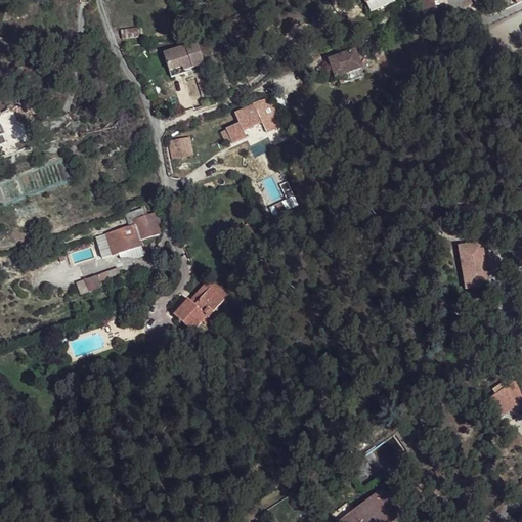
[(365,0),(363,1),(368,11),(393,0),(365,0)]
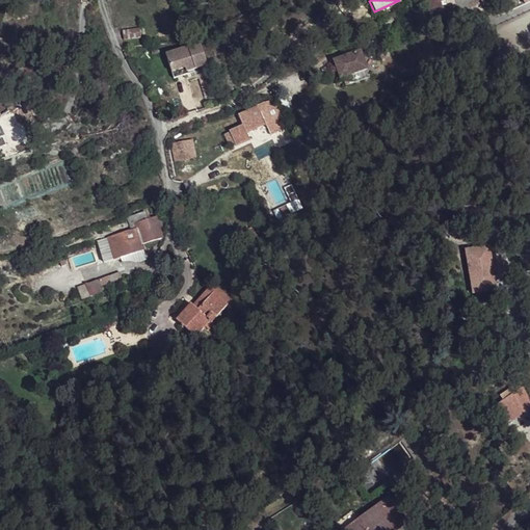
[(123,30),(124,38),(140,36),(139,27),(123,30)]
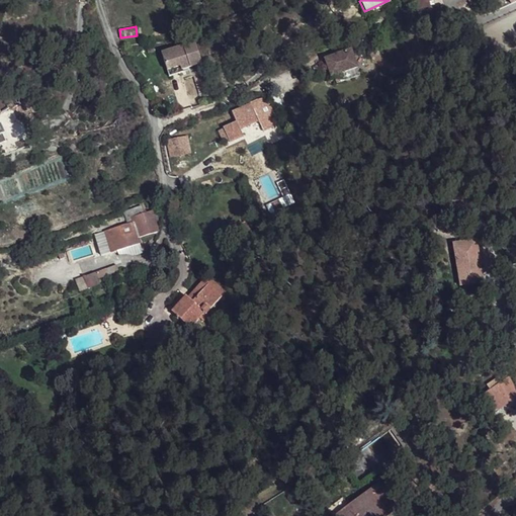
[(299,38),(303,47),(313,43),(311,35),(299,38)]
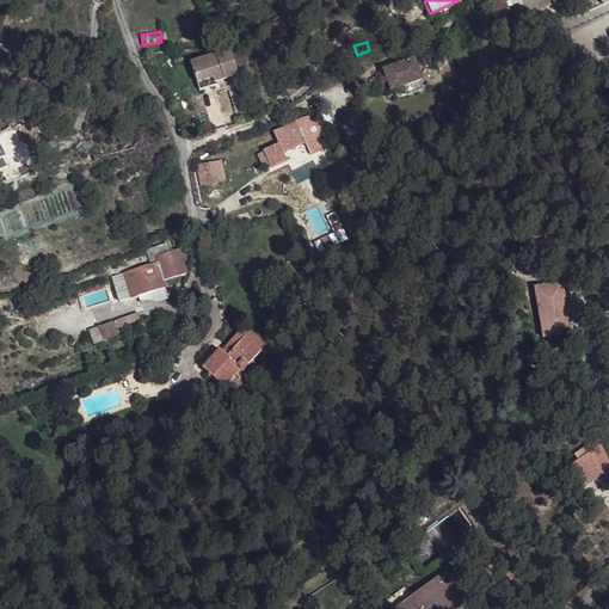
[(231,48),(190,62),(200,91),(215,85),(215,82),(222,80),(239,74),(231,48)]
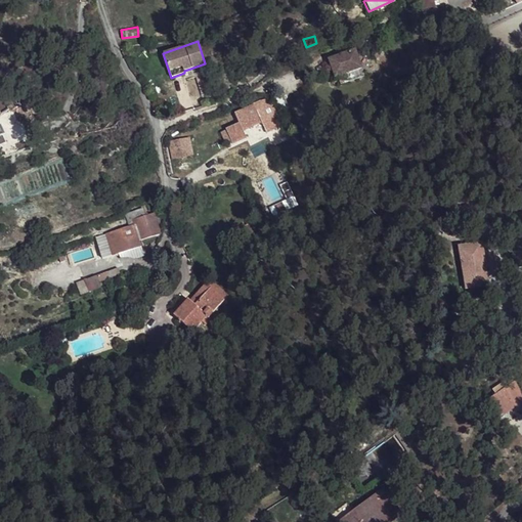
[(329,60),(337,78),(362,68),(355,49),(329,60)]
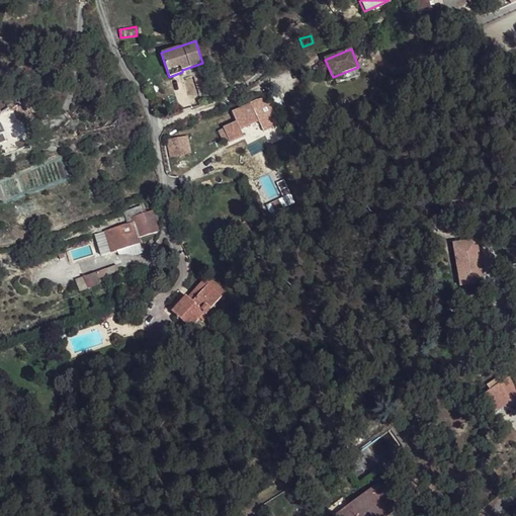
[(249,100),(231,109),(235,120),(222,125),(229,142),(242,136),(239,126),(249,121),(249,119),(244,121),(241,113),(252,108),(249,100)]
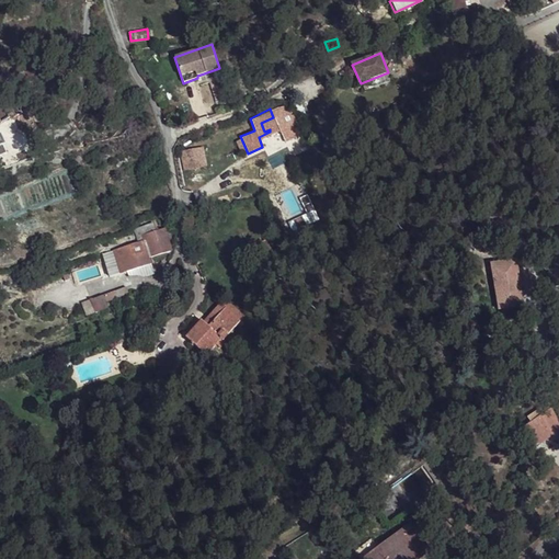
[(285,111),(291,121),(295,120),(291,109),(285,111)]
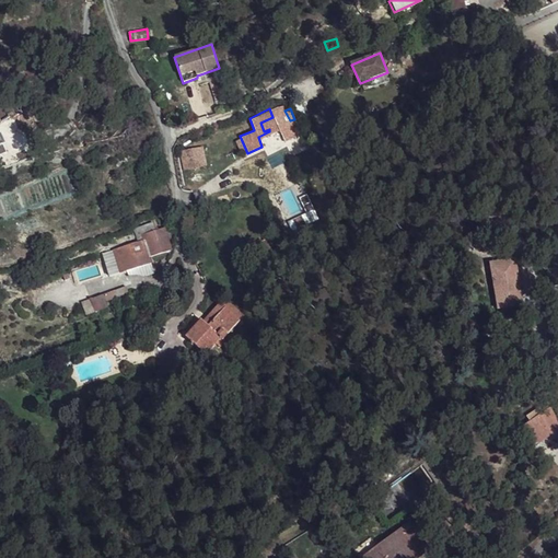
[(279,115),(283,124),(287,121),(288,123),(290,120),(285,111),(279,114),(279,115)]
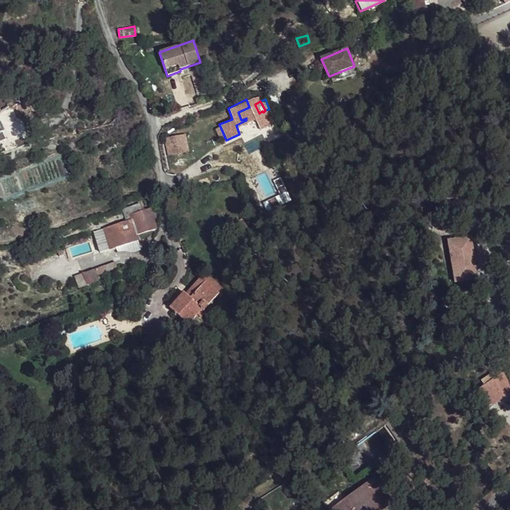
[(246,118),(259,113),(255,105),(249,107),(238,112),(241,120),(246,118)]
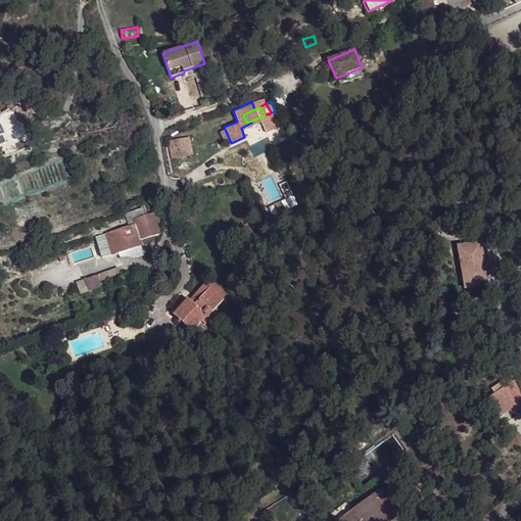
[(263,189),(269,187),(265,175),(257,177),(263,189)]
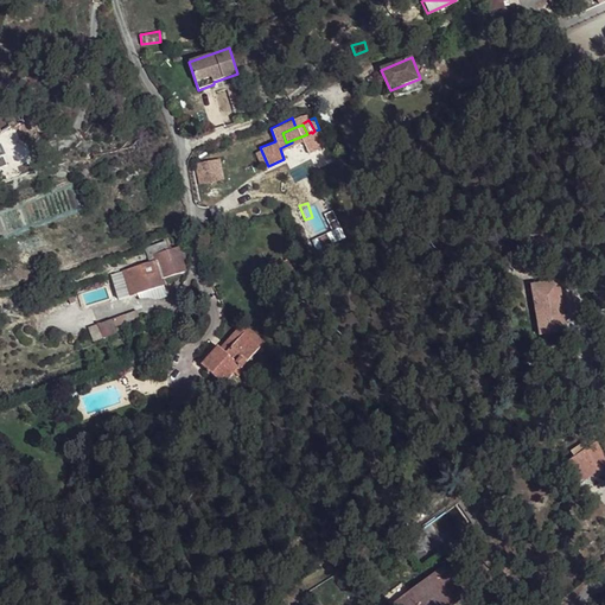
[(153,254),(169,249),(166,241),(145,247),(147,256),(154,255),(153,254)]
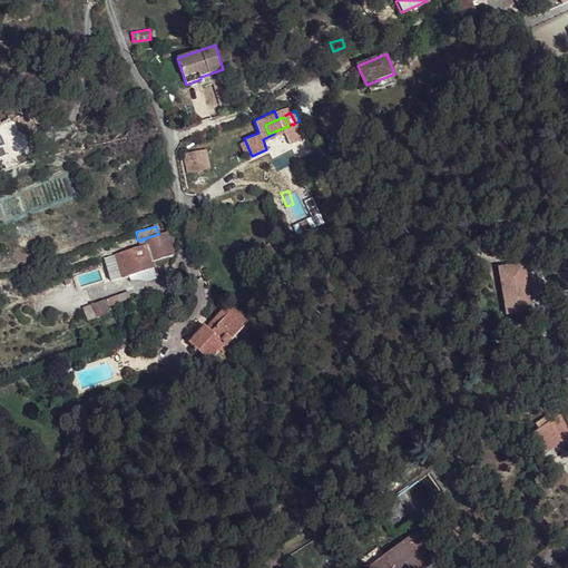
[(144,238),(145,240),(146,246),(150,260),(172,253),(166,232),(158,234),(144,238)]
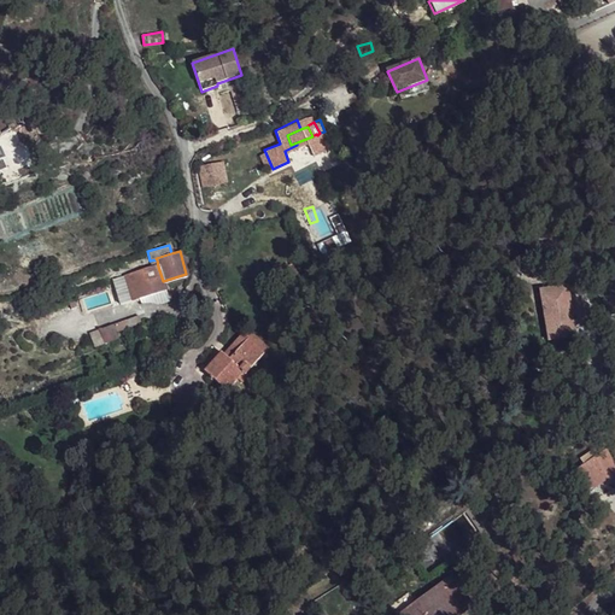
[(150,261),(151,267),(112,277),(119,300),(165,288),(163,281),(158,267),(157,259),(150,261)]
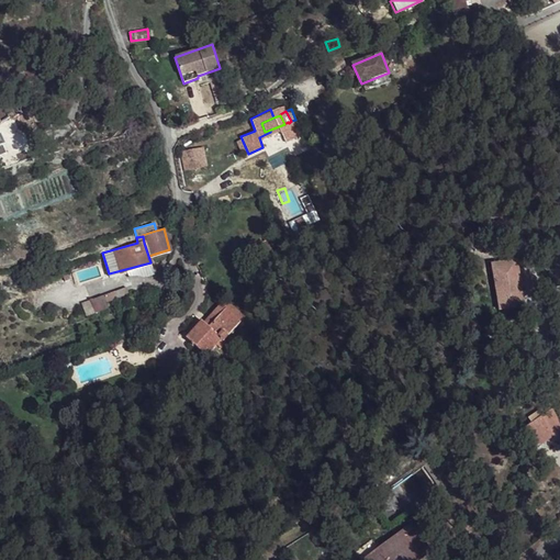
[(258,256),(271,247),(265,236),(250,245),(258,256)]
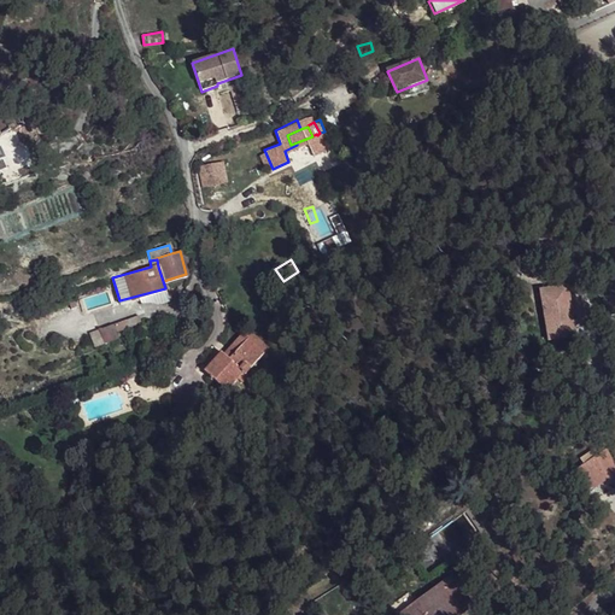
[(304,275),(298,280),(308,294),(315,291),(304,275)]
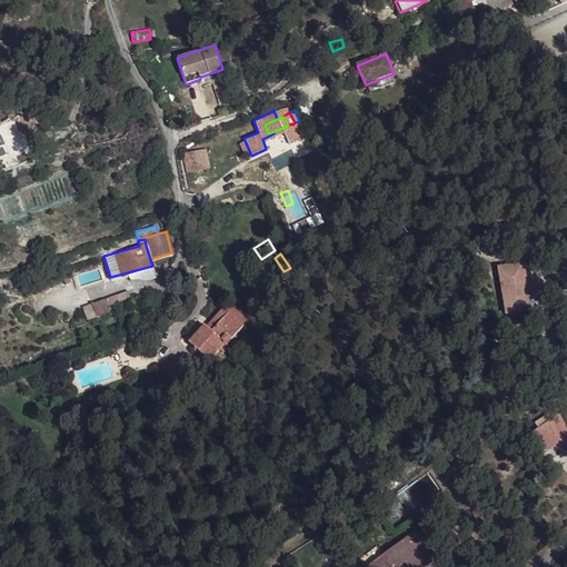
[(480,266),(491,312),(515,306),(505,260),(480,266)]
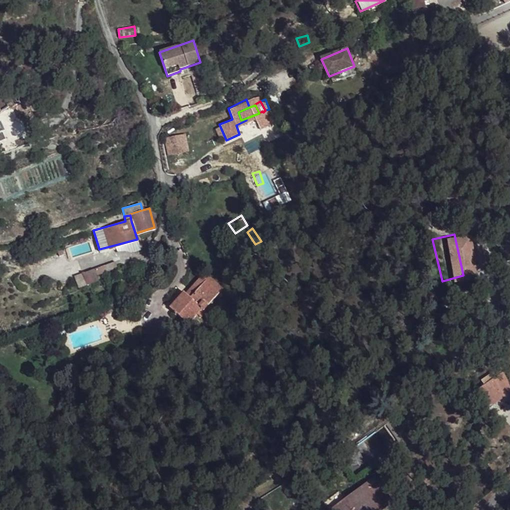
[(93,275),(115,268),(112,261),(81,271),(85,282),(95,279),(93,275)]
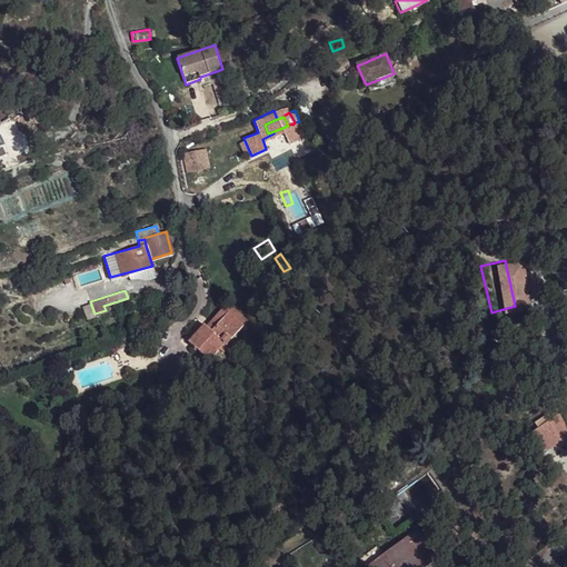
[(226,301),(205,325),(208,328),(211,324),(212,324),(215,325),(227,310),(240,324),(245,318),(226,301)]
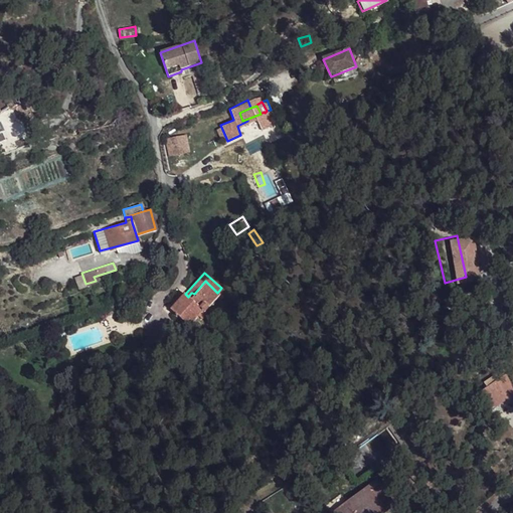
[(206,306),(217,293),(205,281),(194,294),(192,293),(191,293),(188,297),(185,294),(183,293),(169,309),(186,324),(196,313),(200,317),(205,312),(203,310),(207,306),(206,306)]
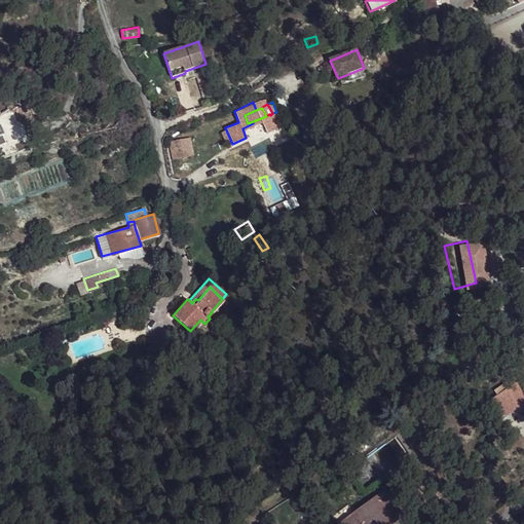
[(125,304),(108,310),(110,319),(120,314),(122,322),(131,319),(125,304)]
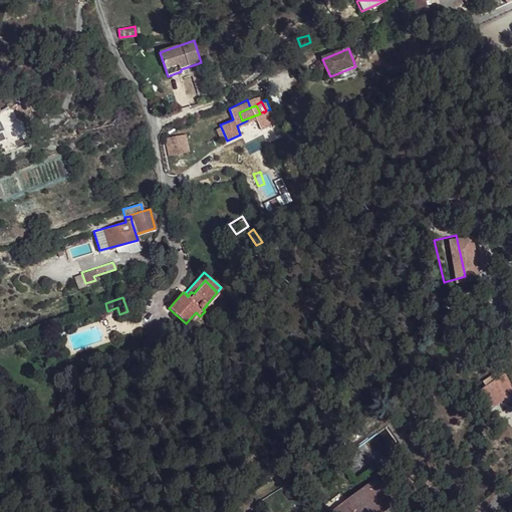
[(478,391),(489,408),(511,392),(511,391),(501,374),(478,391)]
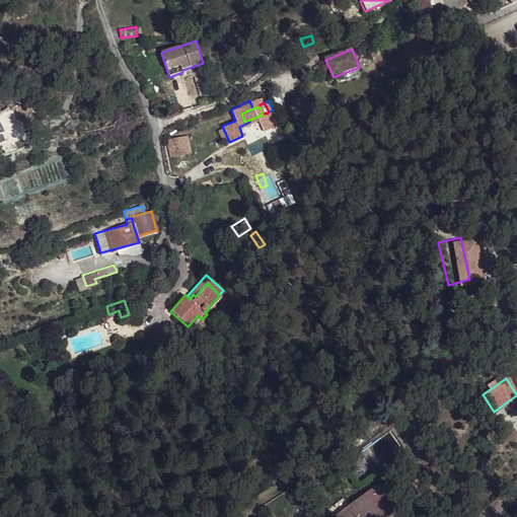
[(354,455),(365,470),(398,447),(387,431),(354,455)]
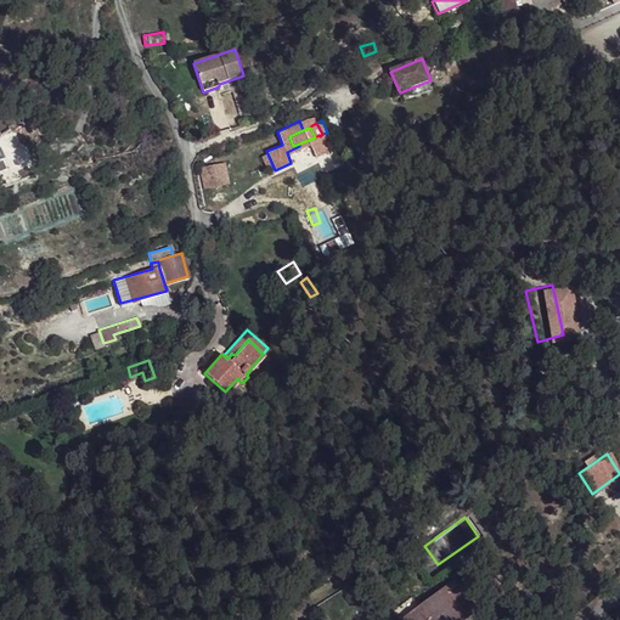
[(400,619),(455,619),(474,606),(454,579),(400,619)]
